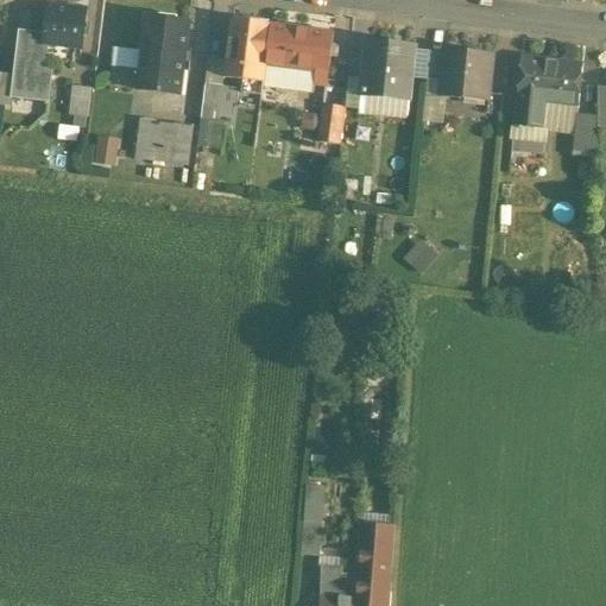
[(84,10),(45,5),(42,33),(40,43),(45,44),(80,49),(84,10)]
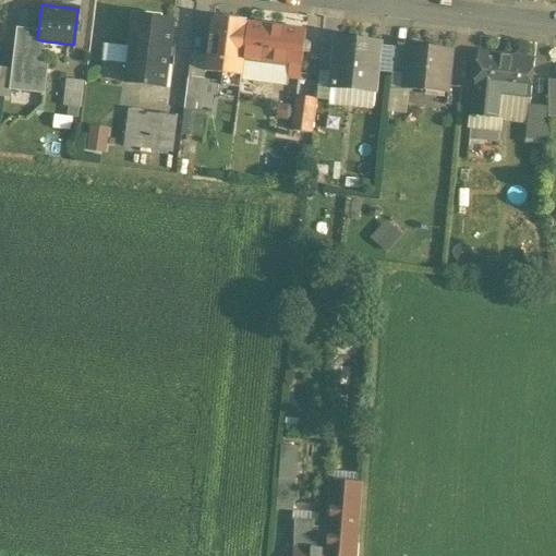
[(169,20),(135,15),(127,82),(161,86),(169,20)]
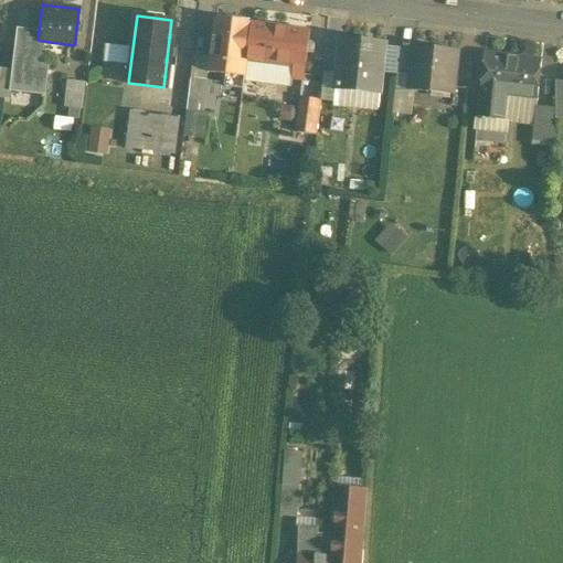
[(251,23),(214,19),(209,72),(243,76),(245,59),(246,59),(251,23)]
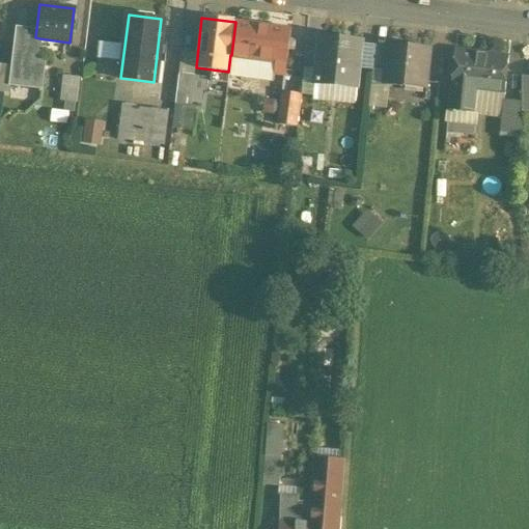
[(289,28),(235,22),(231,55),(276,61),(274,75),(283,76),(289,28)]
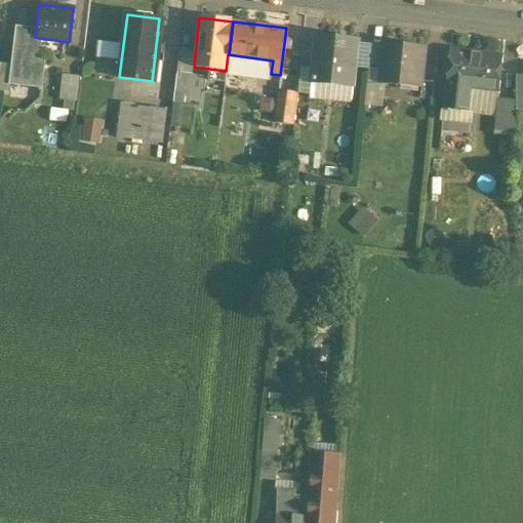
[(39,38),(35,37),(36,29),(15,27),(7,89),(38,92),(41,64),(36,63),(39,38)]
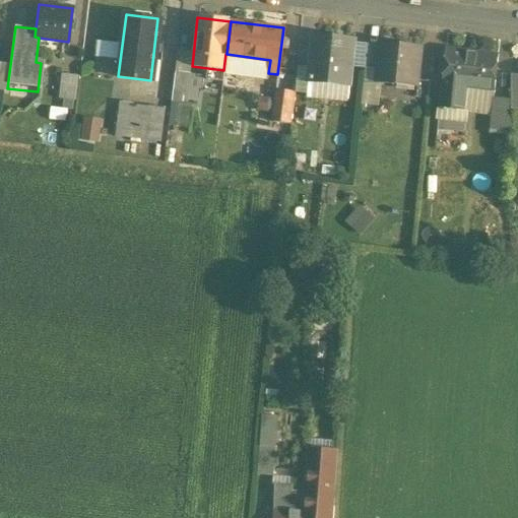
[(353,40),(313,35),(308,80),(348,85),(353,40)]
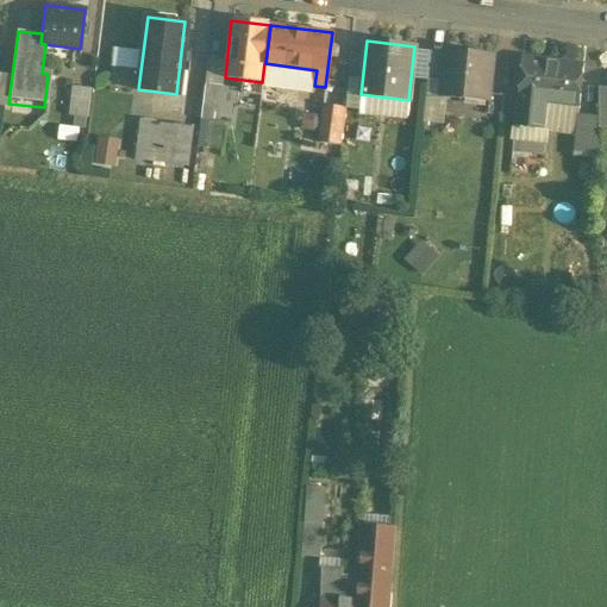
[(112,47),(113,77),(138,76),(136,45),(112,47)]
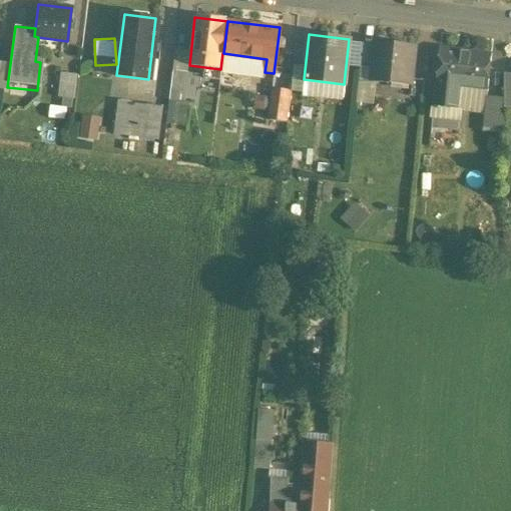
[(414,44),(373,40),(370,75),(373,80),(388,81),(393,78),(408,79),(408,83),(410,83),(414,44)]
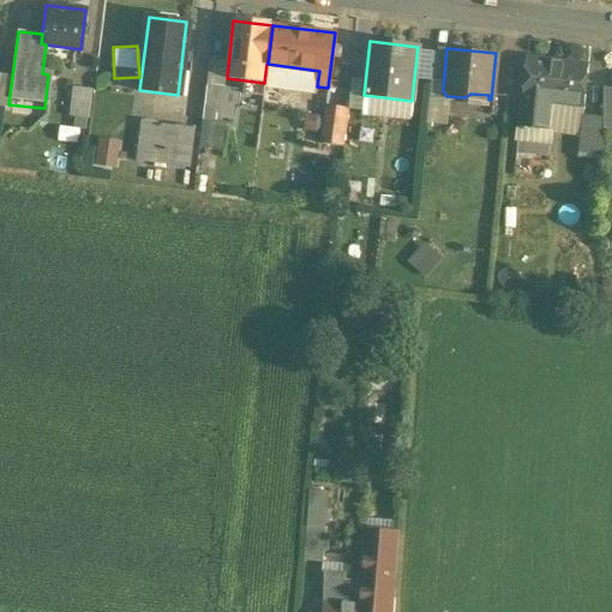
[(587,63),(525,54),(521,99),(582,106),(587,63)]
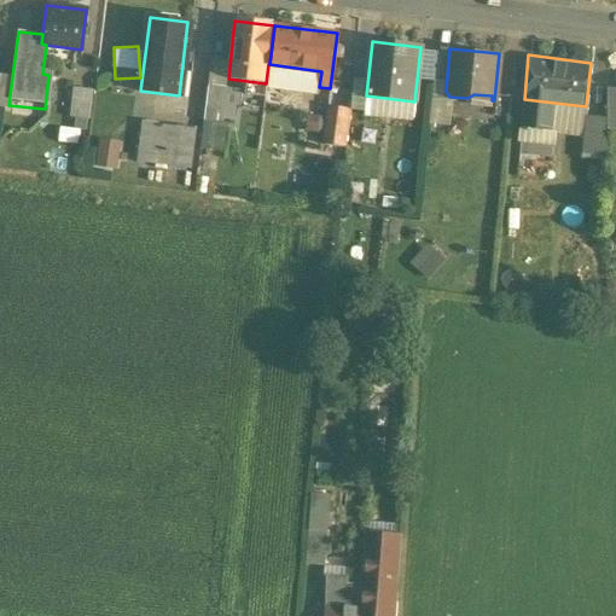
[(70,114),(91,115),(93,86),(73,85),(70,114)]
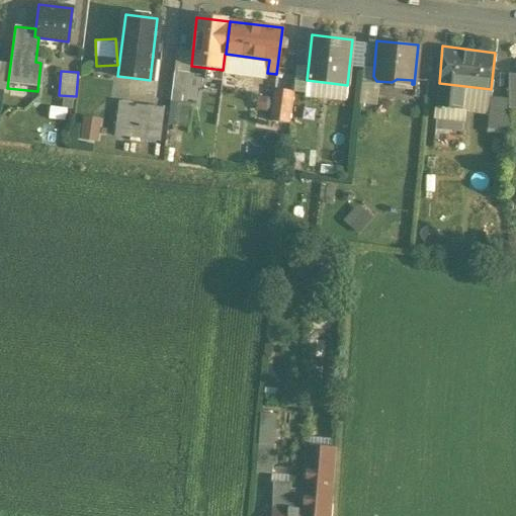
[(508,105),(515,105),(515,71),(509,72),(509,95),(490,94),(489,131),(507,131),(508,105)]
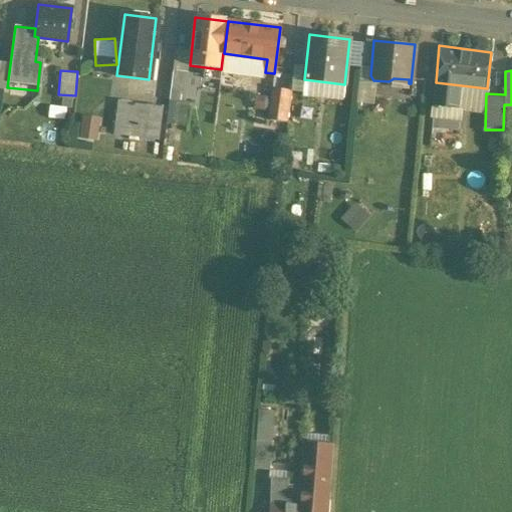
[(289,119),(290,86),(270,85),(269,118),(289,119)]
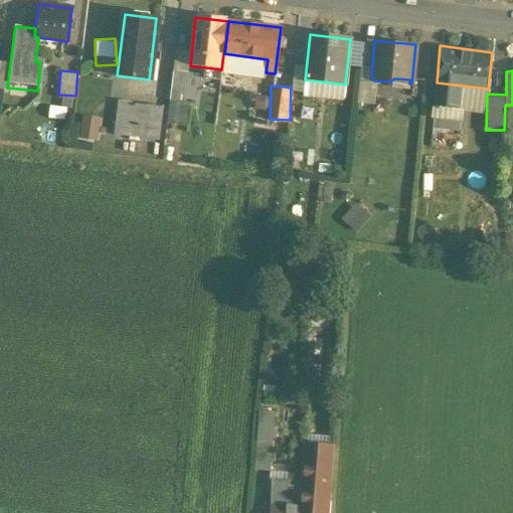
[(255,93),(253,107),(268,109),(270,94),(255,93)]
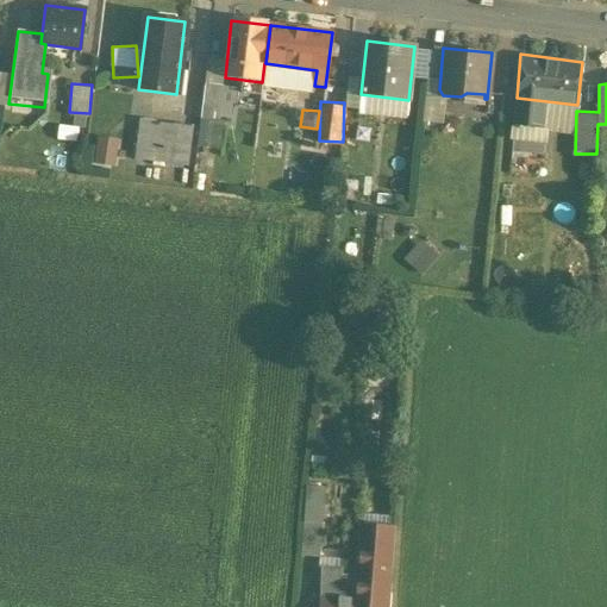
[(200,143),(221,144),(223,118),(201,117),(200,143)]
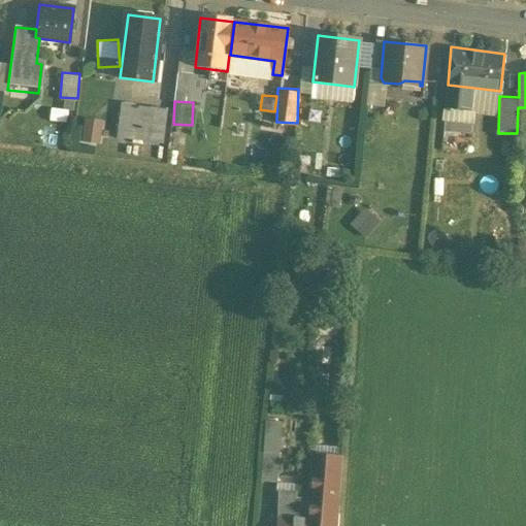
[(120,103),(119,140),(167,140),(167,103),(120,103)]
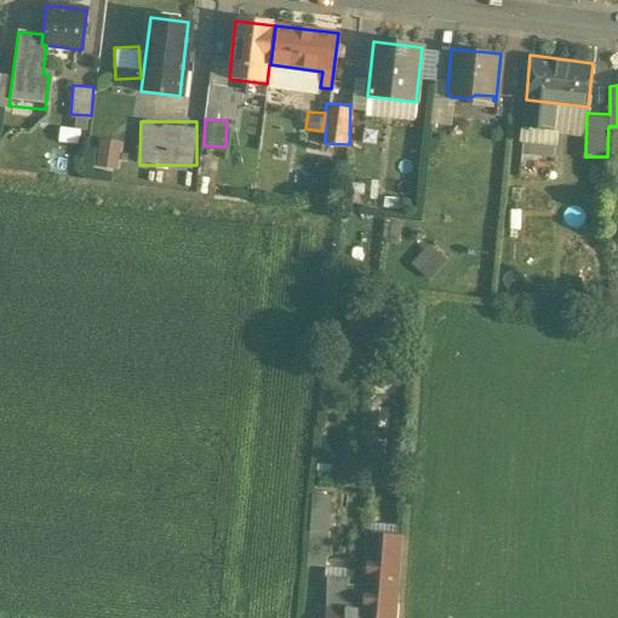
[(524,125),(521,152),(558,155),(560,129),(524,125)]
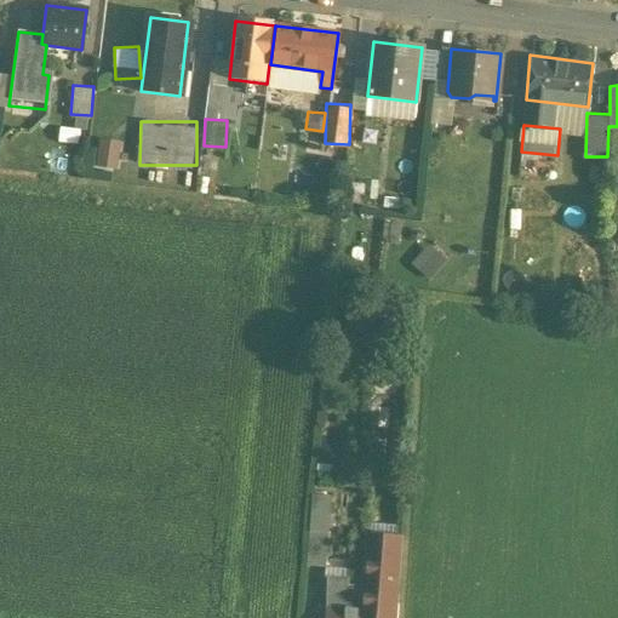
[(99,136),(96,165),(118,167),(120,138),(99,136)]
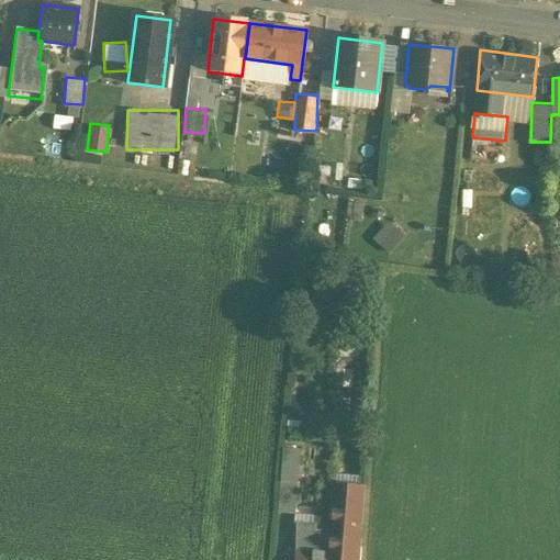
[(374,238),(391,249),(404,230),(387,219),(374,238)]
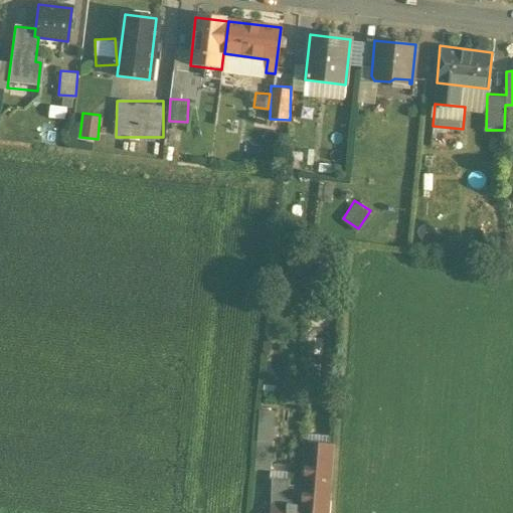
[(261,430),(267,430),(267,440),(274,440),(274,408),(261,408),(261,430)]
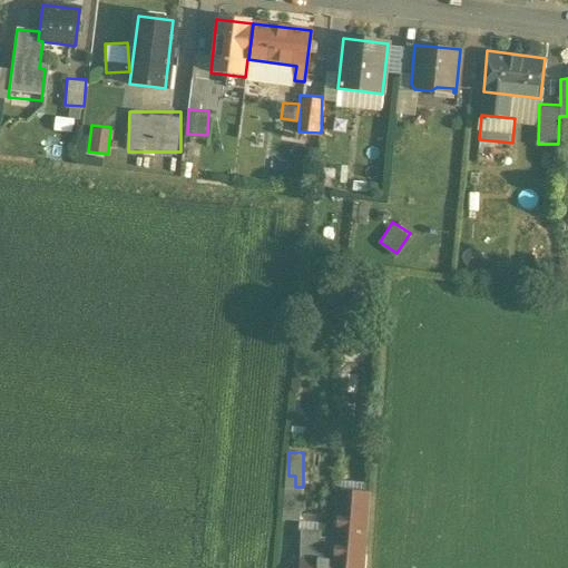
[(368,493),(338,490),(333,544),(334,544),(332,567),(363,567),(365,555),(363,554),(364,545),(363,545),(368,493)]
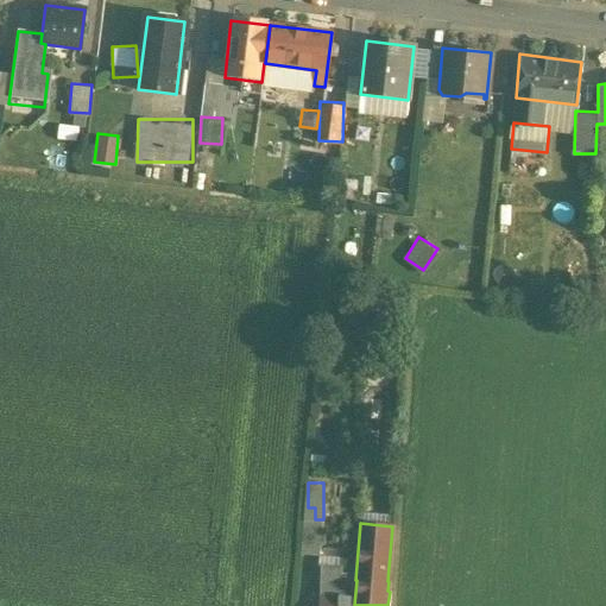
[(341,567),(320,566),(317,605),(354,605),(357,580),(355,580),(345,579),(345,573),(340,573),(341,567)]
